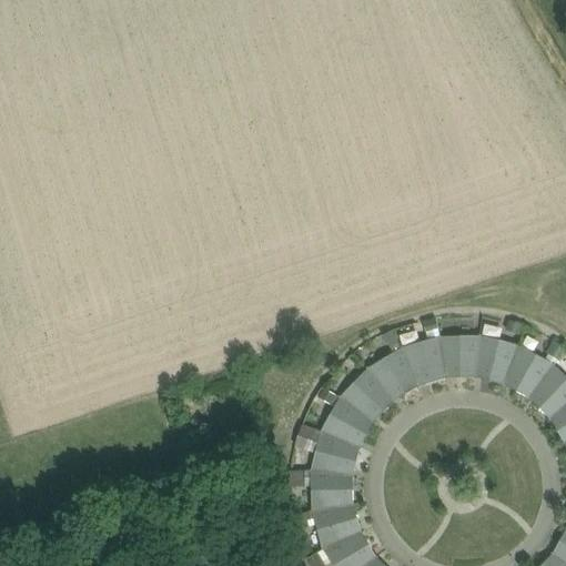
[(422,320),(424,330),(436,326),(437,325),(434,315),(422,320)]
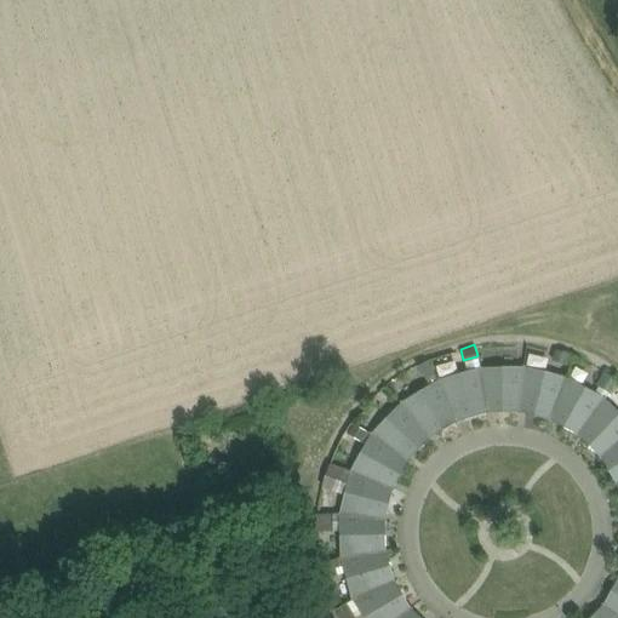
[(551,359),(567,364),(571,353),(555,348),(551,359)]
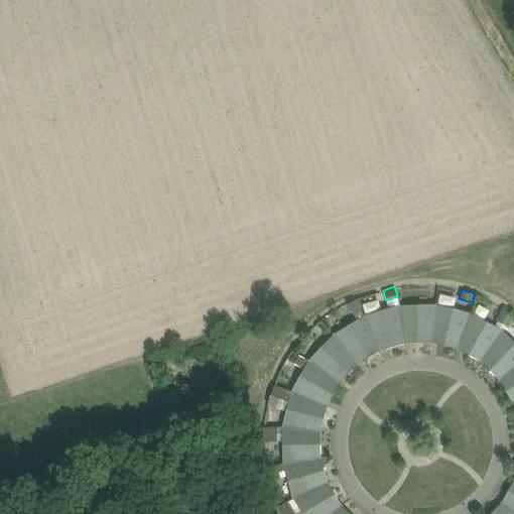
[(353,313),(361,308),(354,298),(347,303),(353,313)]
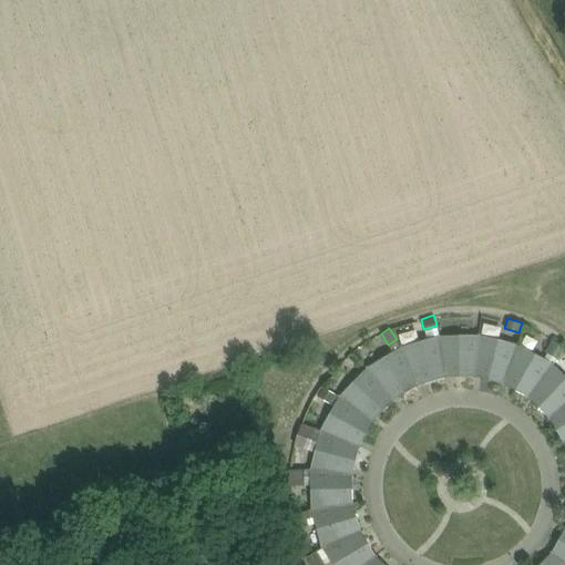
[(458,336),(439,336),(444,371),(451,371),(451,376),(459,376),(459,375),(473,375),(473,377),(474,377),(474,371),(479,335),(479,332),(478,332),(478,335),(470,335),(458,335),(458,336)]
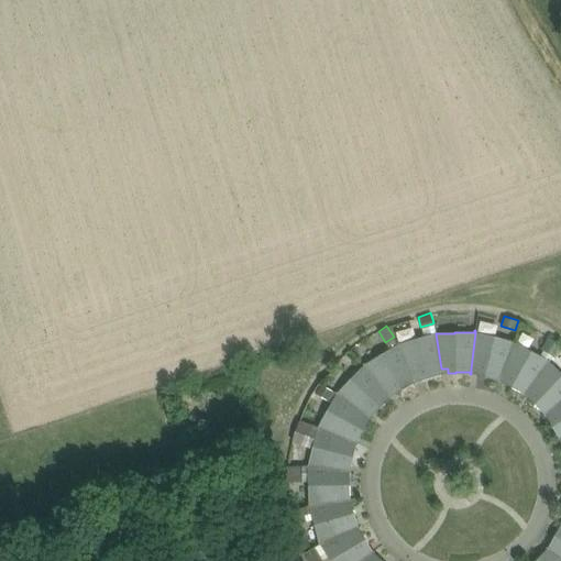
[(442,375),(441,369),(436,333),(436,331),(435,331),(435,333),(427,336),(427,334),(416,338),(416,339),(398,344),(413,377),(419,375),(420,380),(428,377),(427,376),(441,372),(441,375),(442,375)]
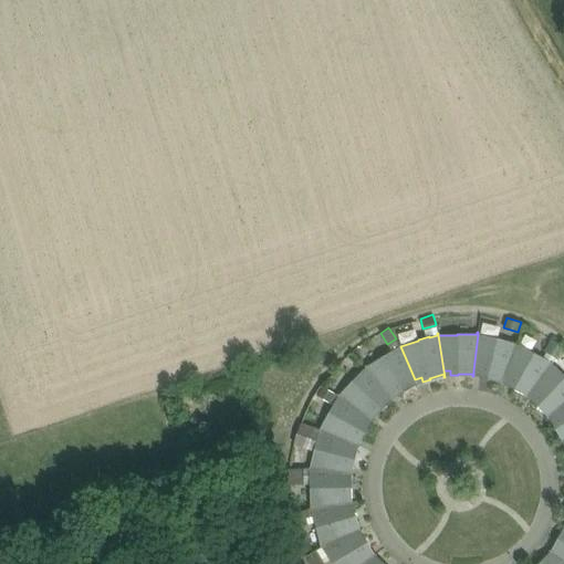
[(502,378),(515,344),(517,342),(515,342),(514,344),(508,342),(497,338),(497,340),(478,334),(473,371),(480,372),(479,376),(487,378),(487,377),(500,380),(500,383),(501,383),(502,378)]
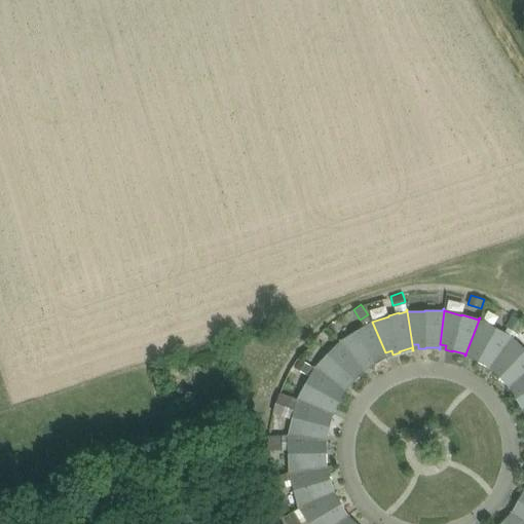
[(506,326),(515,331),(521,320),(511,312),(503,325),(506,326)]
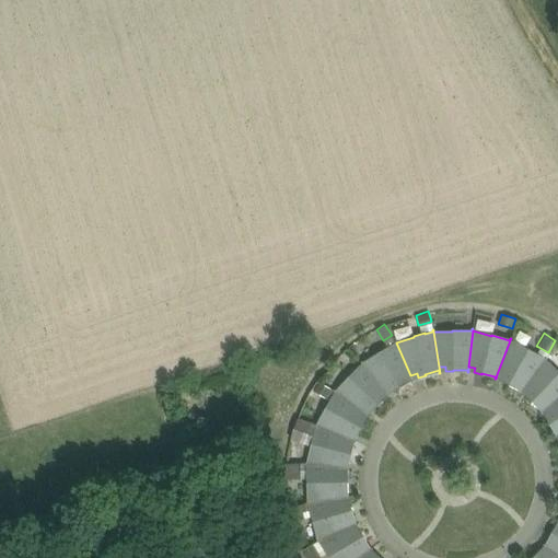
[(519,392),(520,393),(523,388),(545,360),(535,353),(527,349),(510,340),(497,374),(503,376),(501,381),(508,384),(509,384),(521,391),(519,392)]
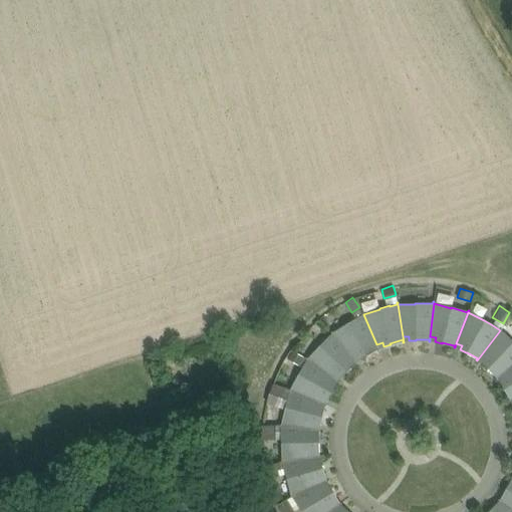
[(378,349),(376,344),(363,314),(355,318),(347,323),(332,332),(353,358),(358,355),(359,358),(366,354),(365,353),(376,347),(377,349),(378,349)]
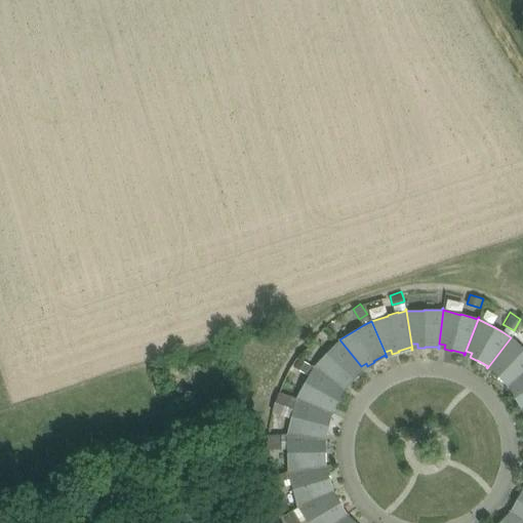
[(361,366),(339,339),(338,337),(337,338),(338,340),(334,346),(333,345),(326,353),(314,366),(342,386),(346,381),(348,385),(353,378),(362,369),(363,370),(364,370),(361,366)]
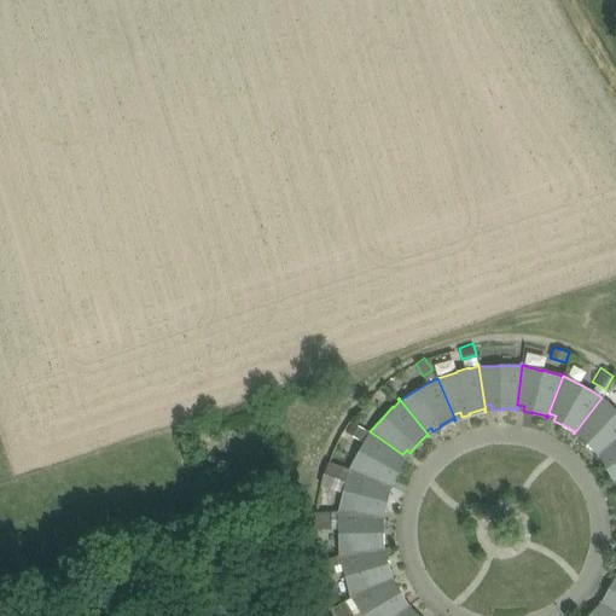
[(615,411),(602,397),(577,429),(582,434),(580,437),(586,443),(587,442),(598,453),(596,454),(597,455),(602,452),(615,439),(615,411)]
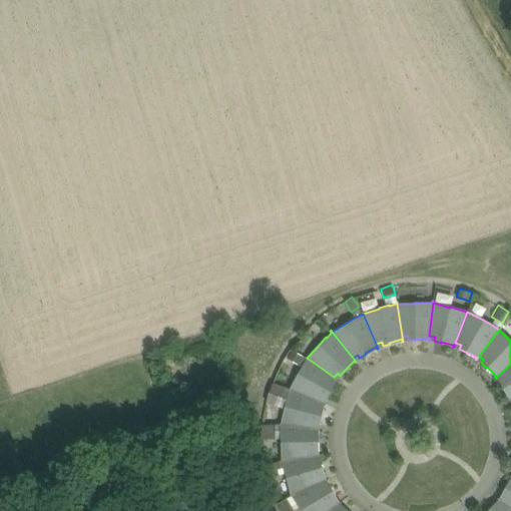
[(287,357),(300,365),(306,356),(291,348),(287,357)]
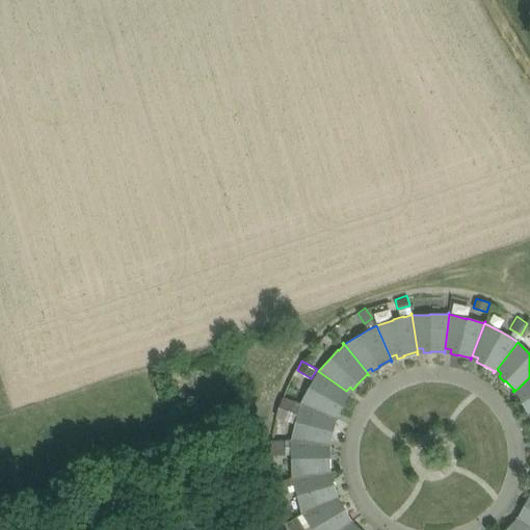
[(349,395),(350,394),(346,391),(318,371),(313,379),(309,387),(309,388),(300,403),(333,416),(335,411),(338,413),(342,405),(341,405),(348,394),(349,395)]
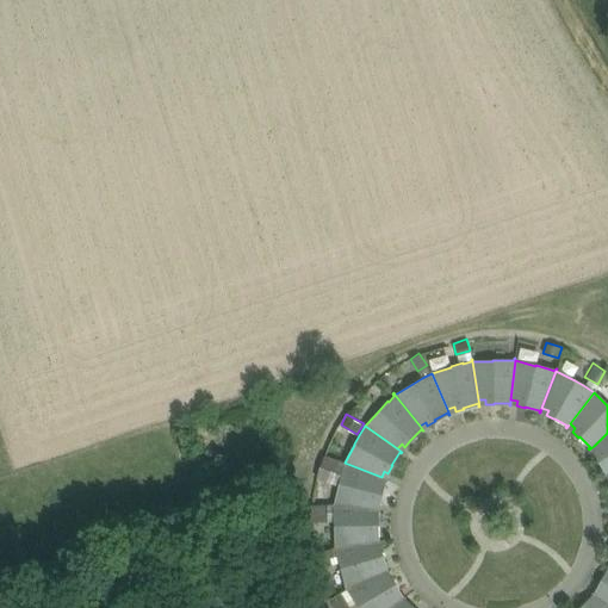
[(607,433),(594,446),(597,452),(594,454),(597,461),(599,461),(606,473),(605,475),(605,476),(607,473),(607,433)]
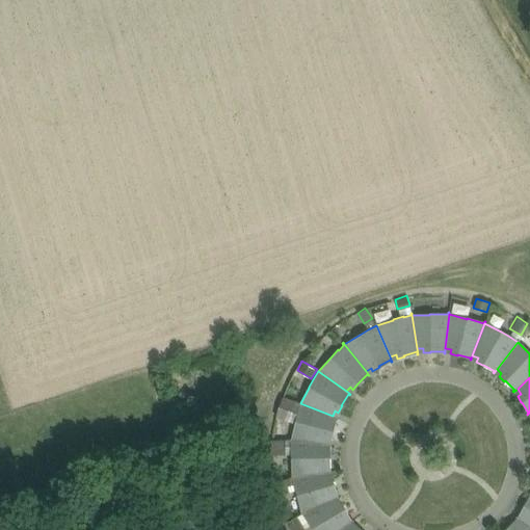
[(337,419),(337,418),(333,416),(300,403),(298,402),(298,403),(300,404),(298,412),(297,412),(295,422),(291,439),(325,443),(326,436),(330,438),(333,431),(332,430),(335,418),(337,419)]
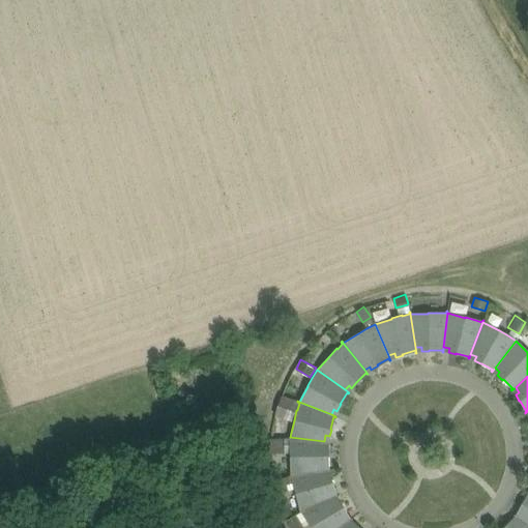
[(269,452),(283,452),(283,437),(269,437),(268,437),(268,442),(269,452)]
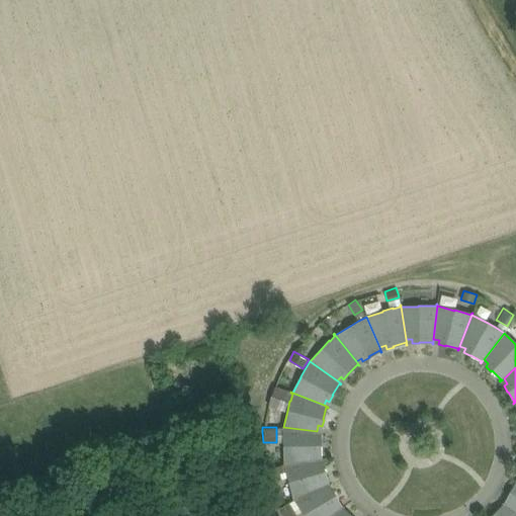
[(322,433),(322,432),(317,431),(283,427),(283,442),(283,446),(284,463),(317,458),(317,453),(321,452),(321,445),(320,445),(320,433),(322,433)]
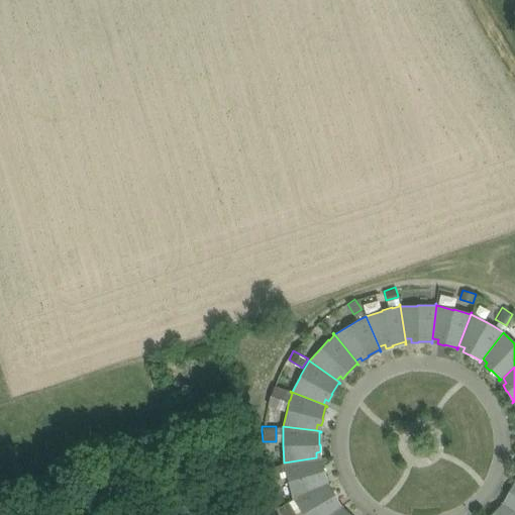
[(294,498),(324,485),(322,479),(325,478),(323,471),(319,458),(321,458),(321,457),(316,457),(284,462),(287,476),(288,481),(289,481),(294,498)]
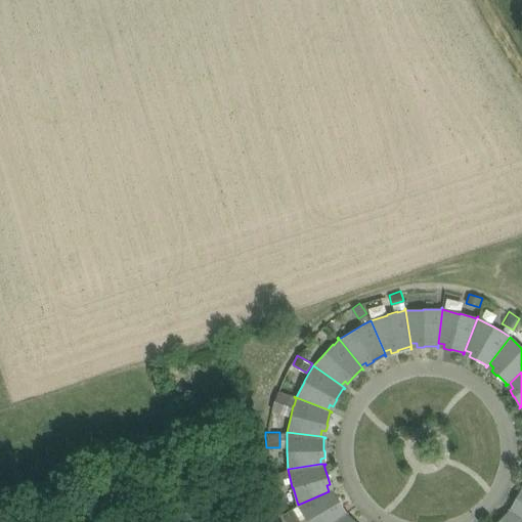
[(271,487),(284,484),(279,471),(267,474),(271,487)]
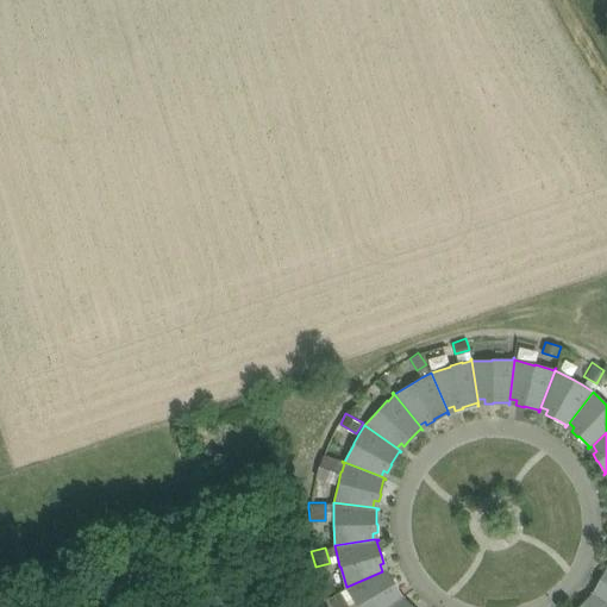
[(388,570),(387,568),(382,571),(346,587),(355,601),(357,606),(357,605),(358,606),(387,606),(398,599),(395,593),(399,590),(394,583),(393,583),(386,570),(388,570)]
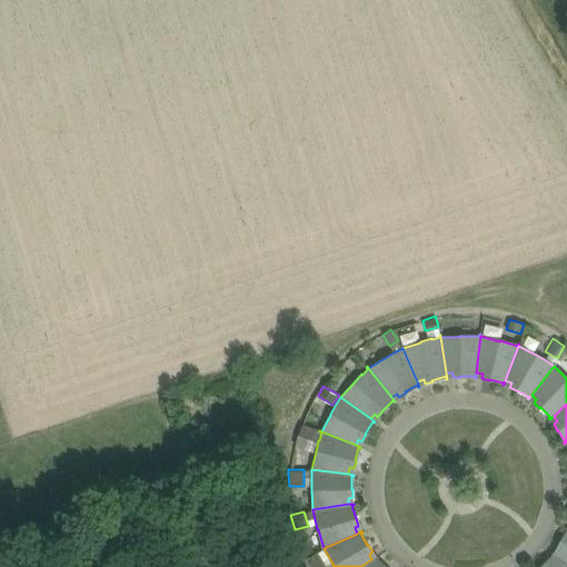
[(566,535),(566,536),(564,534),(559,541),(560,541),(554,554),(551,553),(550,553),(556,556),(566,565),(566,535)]
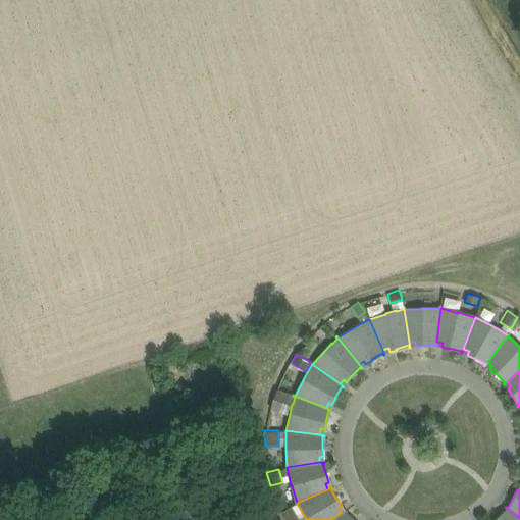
[(295,519),(298,519),(291,506),(290,506),(279,512),(283,519),(295,519)]
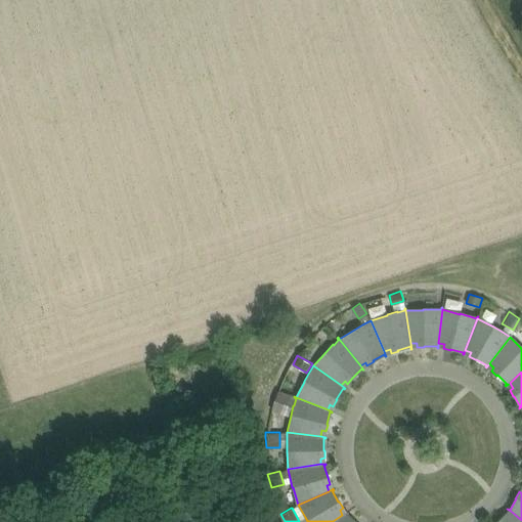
[(354,521),(345,514),(347,512),(342,515),(333,521),(354,521)]
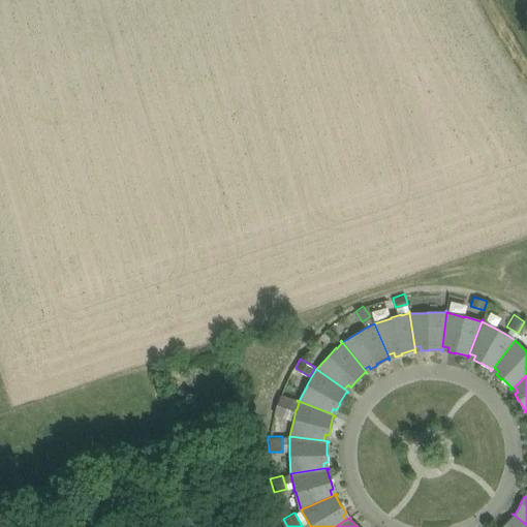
[(526,526),(526,525),(517,517),(513,522),(509,519),(504,524),(504,525),(502,526),(526,526)]
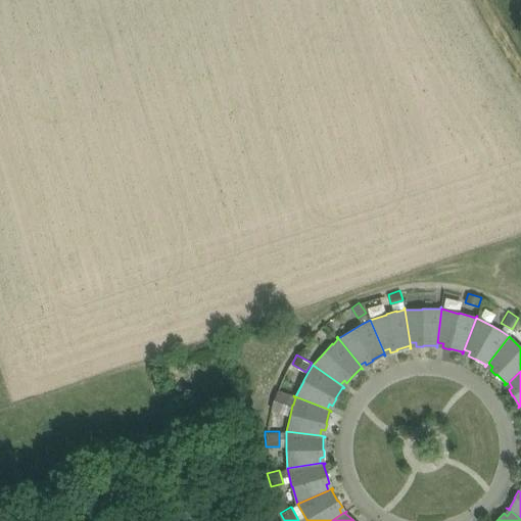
All buildings are outlined.
